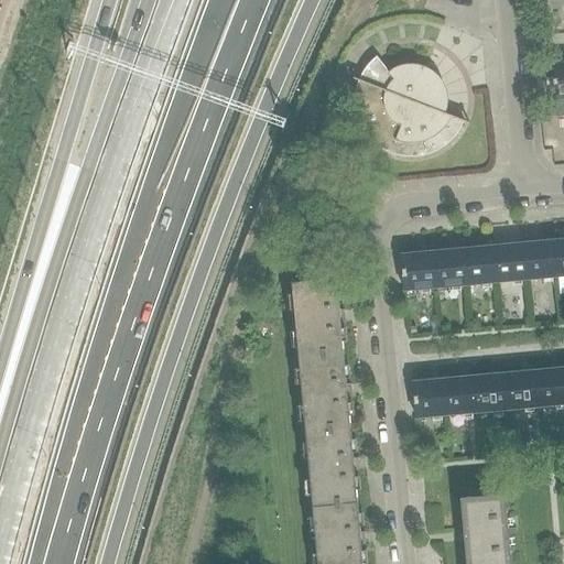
[(469,123),(437,111),(438,108),(438,105),(438,102),(438,99),(438,96),(437,94),(436,90),(435,88),(434,86),(432,84),(430,82),(427,79),(425,77),(422,76),(425,68),(421,67),(418,66),(415,65),(412,65),(409,65),(405,66),(402,66),(399,67),(396,68),(393,71),(389,73),(377,57),(373,61),(370,64),(367,67),(365,71),(362,74),(360,78),(358,82),(357,86),(356,90),(355,95),(355,99),(355,104),(355,108),(356,112),(357,117),(358,121),(359,125),(361,129),(364,132),(366,137),(369,140),(372,142),(376,145),(379,148),(382,151),(387,153),(391,154),(394,155),(399,156),(403,158),(408,158),(412,159),(416,158),(421,158),(425,156),(430,155),(433,153),(437,152),(441,150),(445,147),(448,144),(452,141),(454,138),(457,134),(459,131),(462,127),(464,122),(468,125),(469,123)]
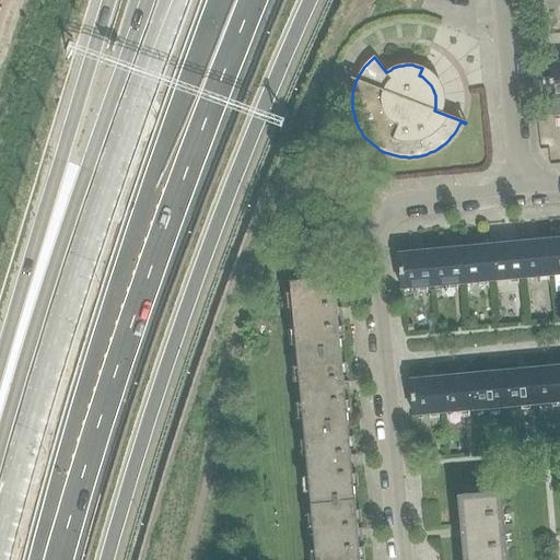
[(551,100),(559,97),(559,62),(548,63),(549,78),(551,95),(551,100)]
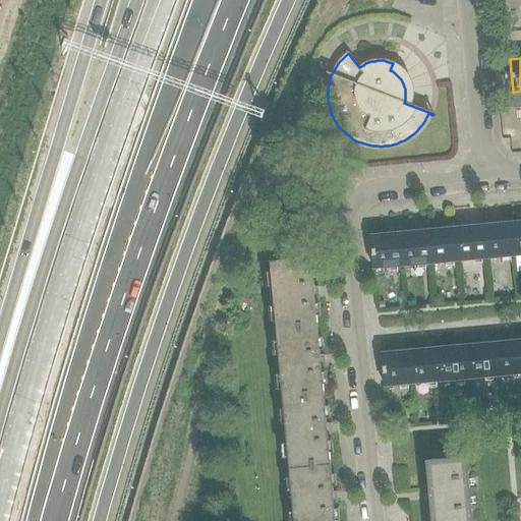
[(487,258),(516,256),(513,224),(484,226),(487,258)]
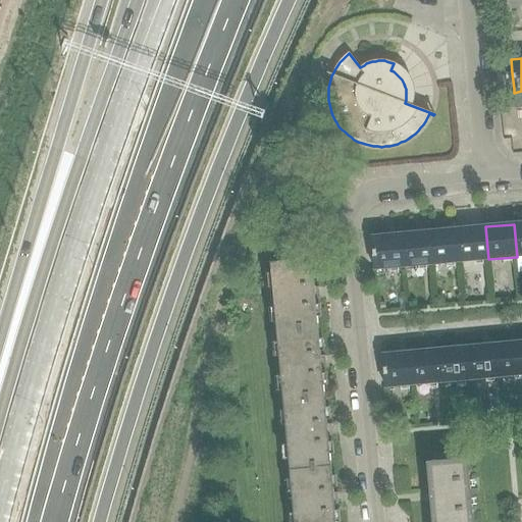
[(460,262),(488,259),(485,226),(457,229),(460,262)]
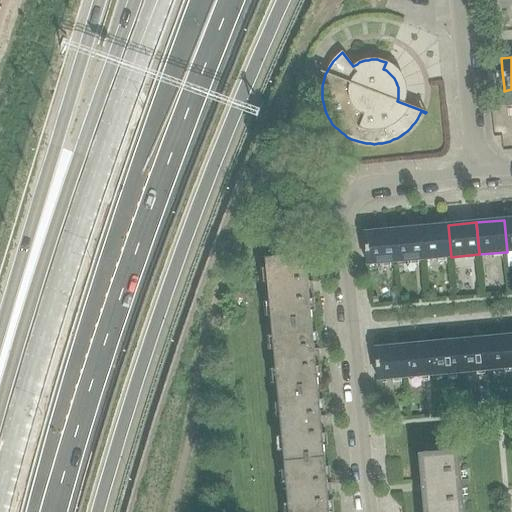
[(423,259),(451,257),(448,225),(420,227),(423,259)]
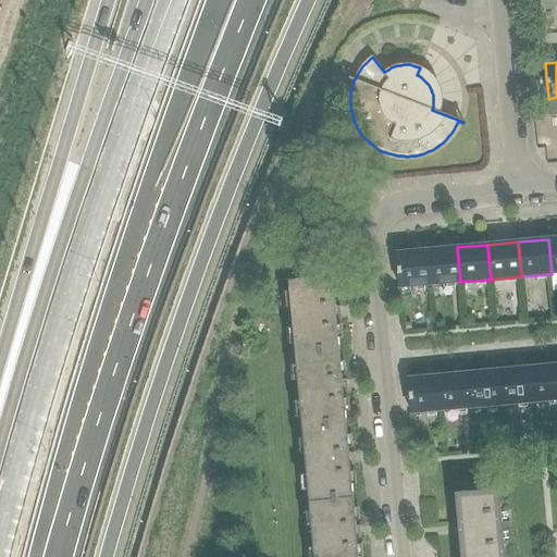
[(430,285),(460,282),(457,247),(428,250),(430,285)]
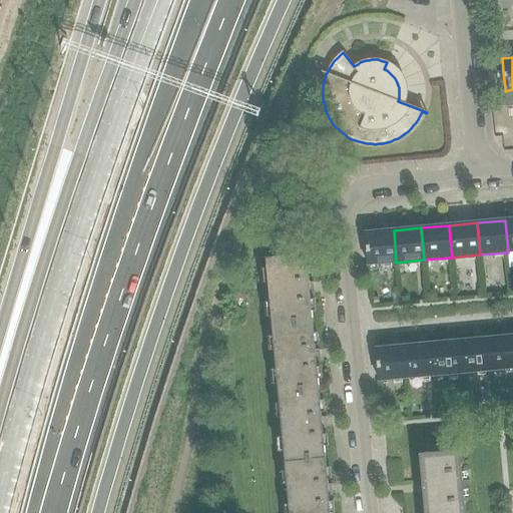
[(368,265),(396,263),(394,230),(365,232),(368,265)]
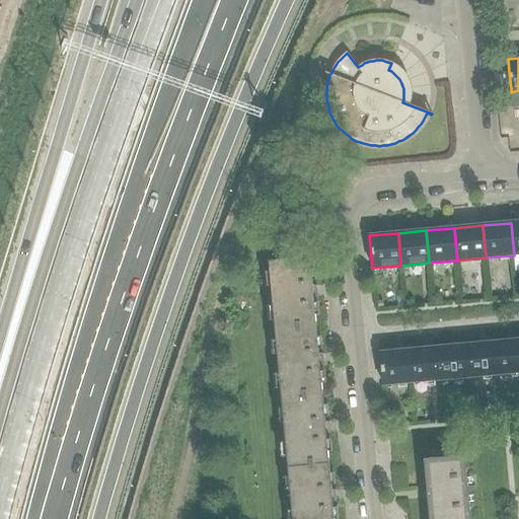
[(270,261),(276,329),(316,325),(314,298),(318,298),(317,286),(312,286),(309,257),(270,261)]
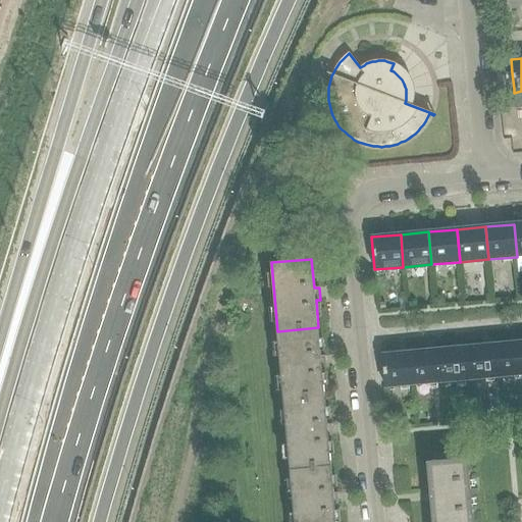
[(277,331),(284,401),(324,397),(322,368),(327,367),(326,356),(321,356),(318,327),(277,331)]
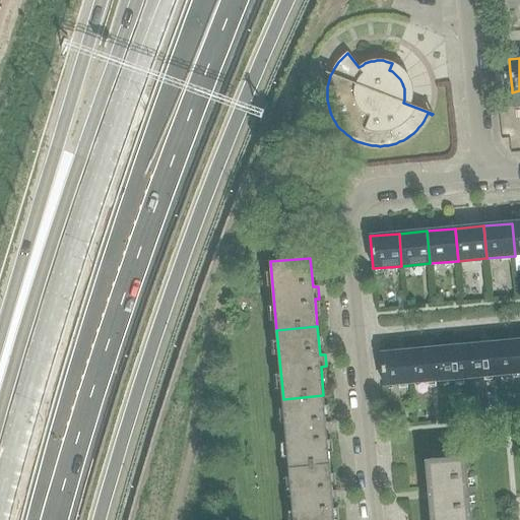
[(498,376),(519,373),(519,340),(495,342),(498,376)]
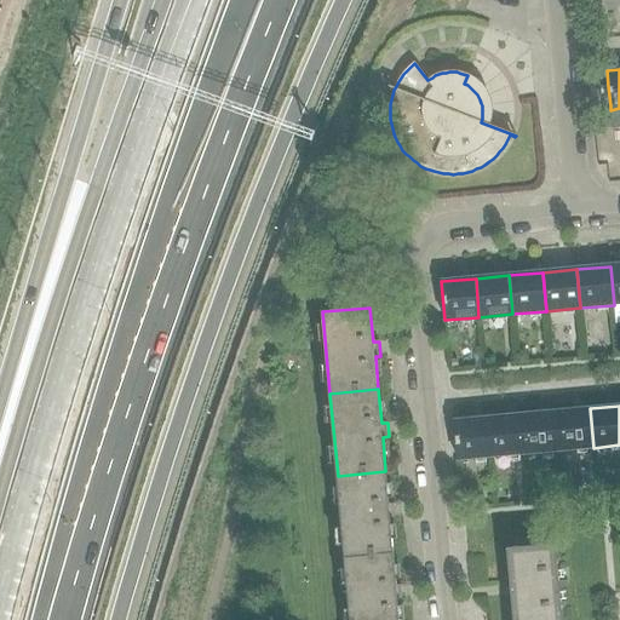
[(560,451),(593,448),(590,408),(556,412),(560,451)]
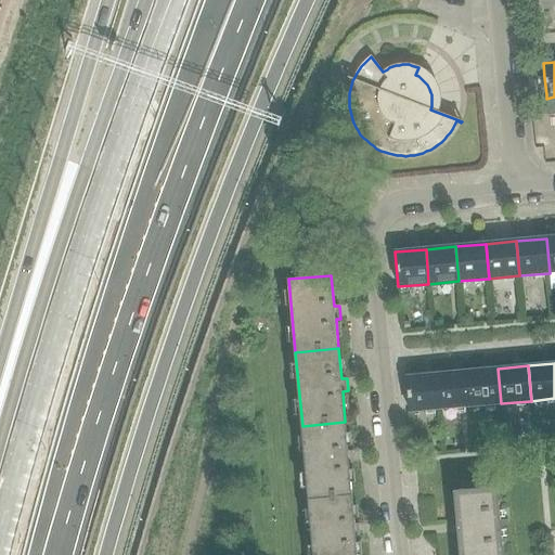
[(470,407),(501,403),(498,369),(467,371),(470,407)]
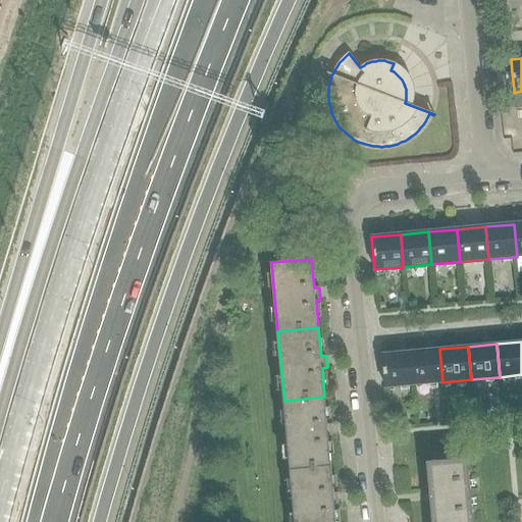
[(414,384),(442,382),(439,349),(412,352),(414,384)]
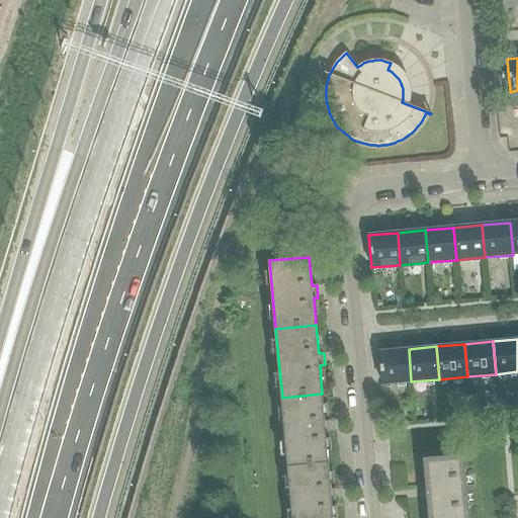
[(382,384),(411,381),(409,349),(379,352),(382,384)]
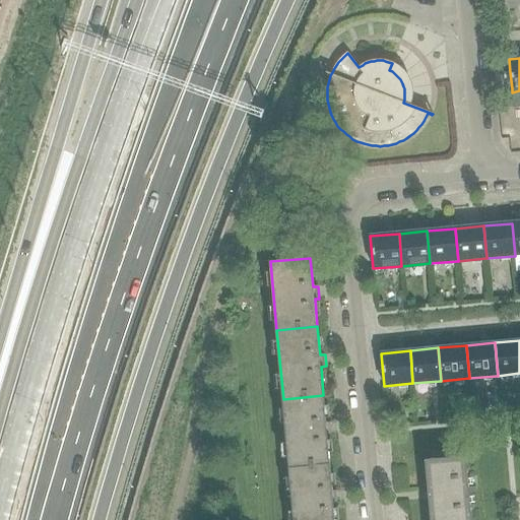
[(283,399),(289,467),(330,464),(327,436),(332,435),(331,424),(326,424),(323,395),(283,399)]
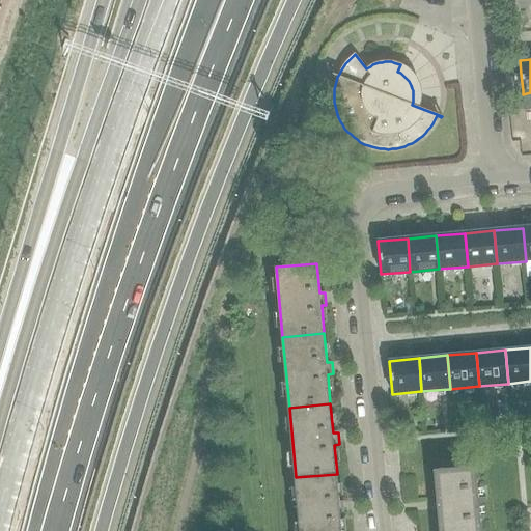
[(439,530),(481,530),(479,505),(487,504),(486,498),(479,499),(476,467),(434,470),(439,530)]
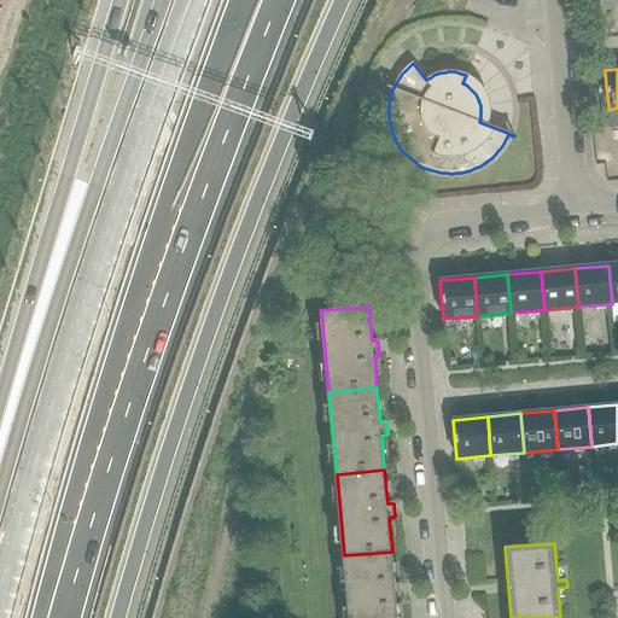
[(344,555),(349,617),(397,617),(396,599),(402,598),(401,584),(395,586),(392,552),(344,555)]
